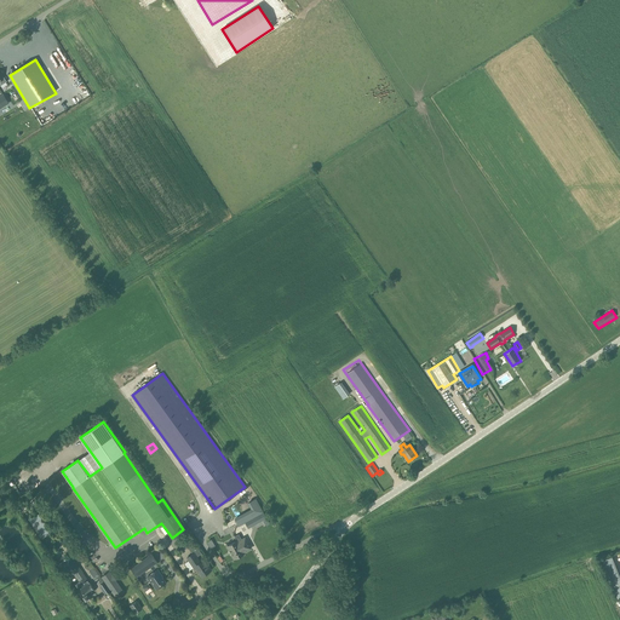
[(245,523),(263,512),(256,499),(247,503),(251,509),(241,515),(234,518),(239,526),(245,523)]
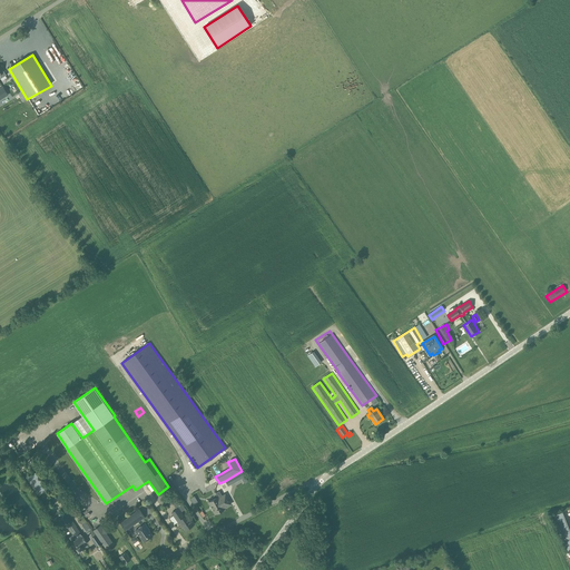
[(170,481),(180,474),(178,472),(182,469),(175,460),(165,468),(169,473),(166,475),(170,481)]
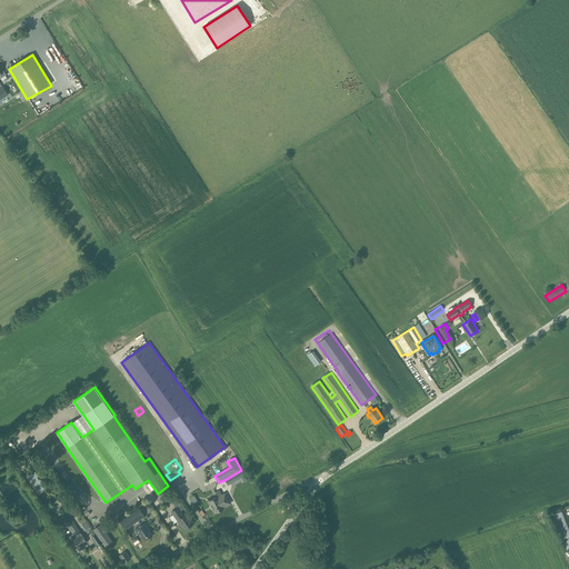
[(197,471),(201,481),(212,476),(208,466),(197,471)]
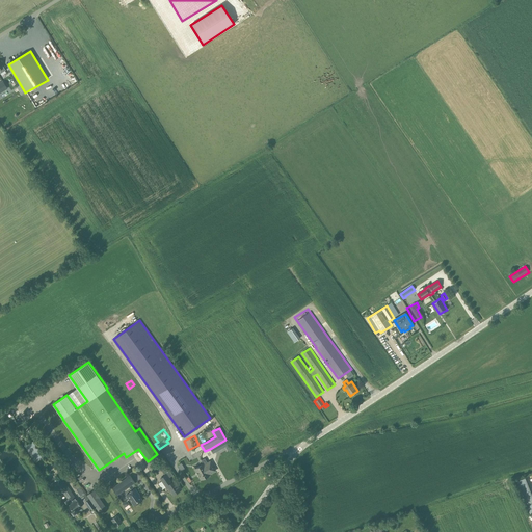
[(213,453),(229,445),(225,440),(210,449),(213,453)]
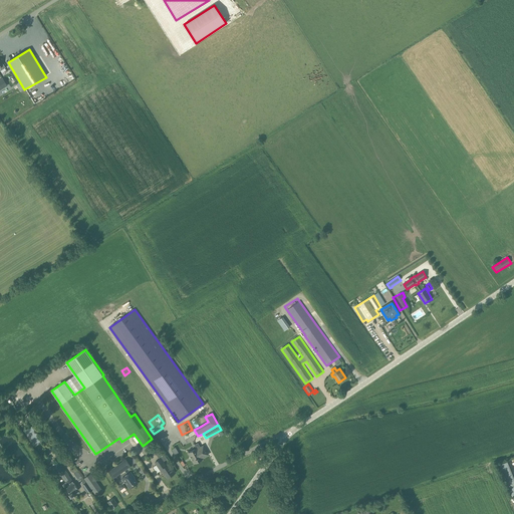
[(198,442),(196,435),(184,439),(187,447),(198,442)]
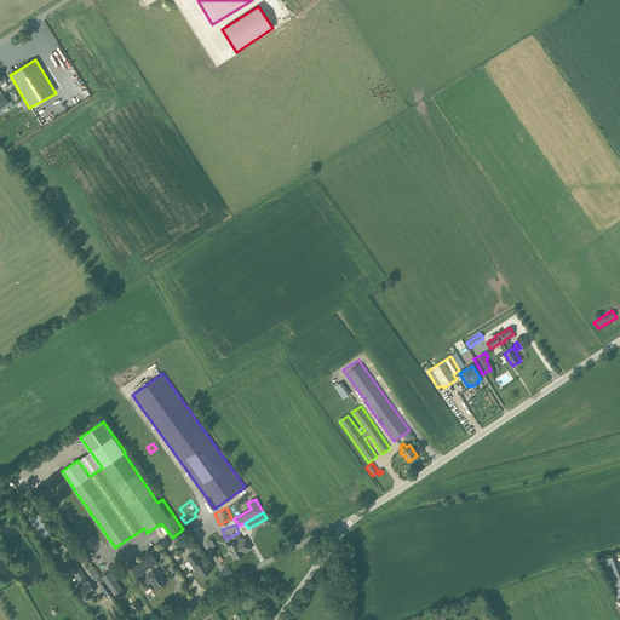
[(244,552),(251,549),(245,538),(237,543),(244,552)]
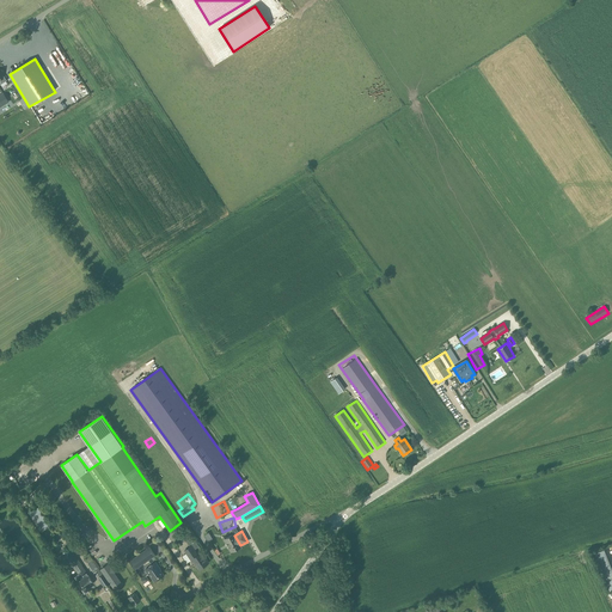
[(199,555),(195,550),(199,546),(189,532),(177,540),(181,544),(185,540),(189,546),(184,550),(193,562),(194,561),(200,569),(208,563),(202,552),(199,555)]
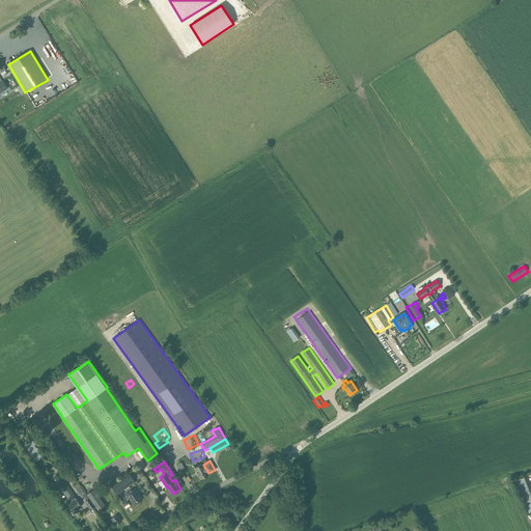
[(208,473),(203,465),(202,465),(202,464),(195,468),(201,479),(210,474),(208,473)]
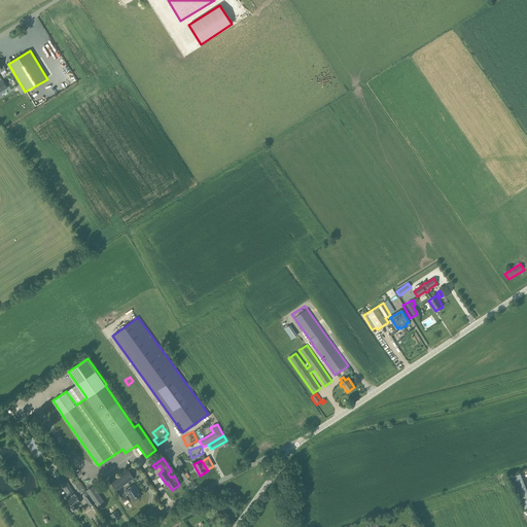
[(134,479),(129,471),(111,484),(116,490),(134,479)]
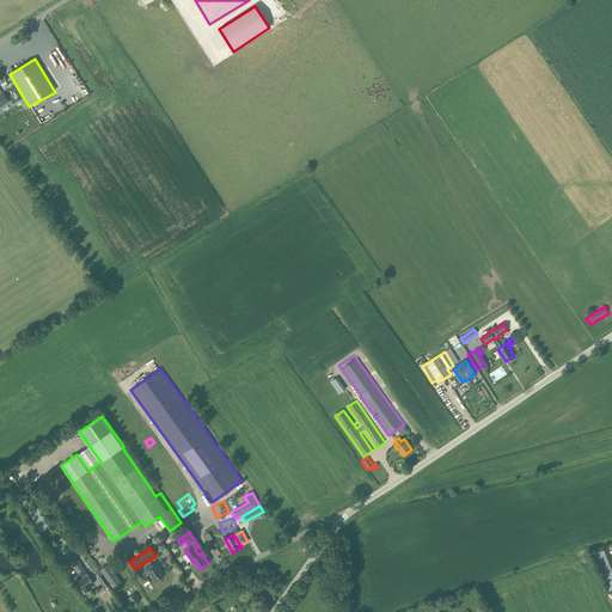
[(67,558),(78,574),(80,577),(87,573),(73,554),(67,558)]
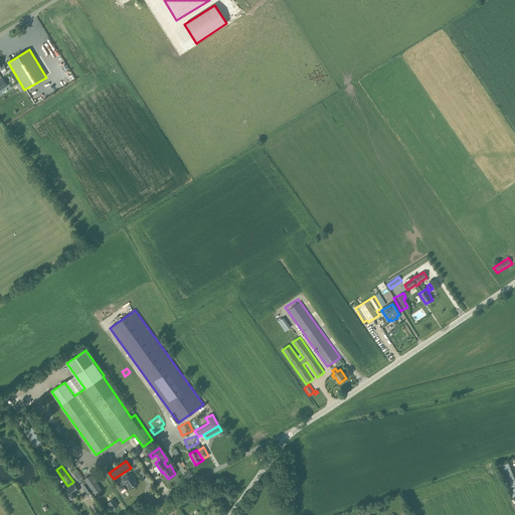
[(82,486),(87,484),(75,467),(71,470),(82,486)]
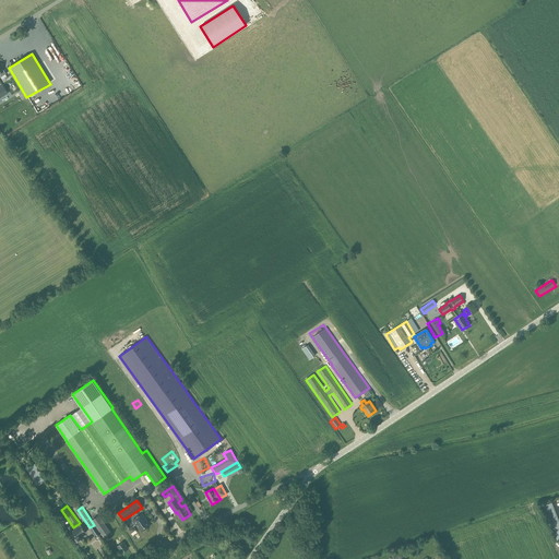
[(558,516),(556,510),(544,514),(554,540),(558,538),(558,516)]
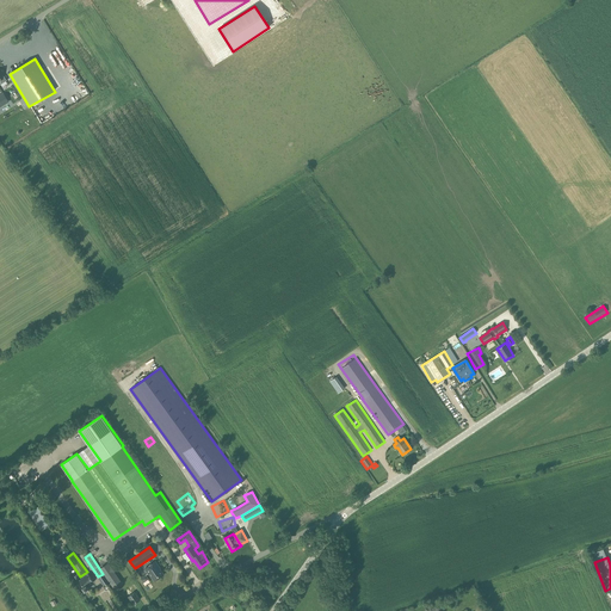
[(155,562),(144,569),(149,575),(150,573),(152,575),(150,576),(154,581),(164,575),(159,569),(160,568),(155,562)]
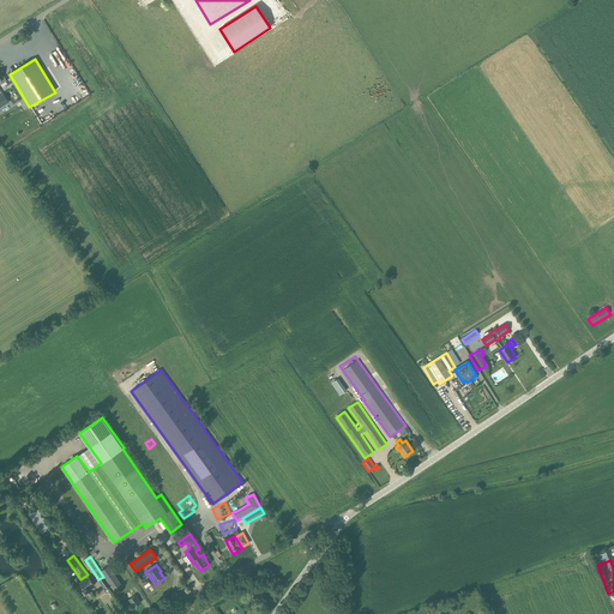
[(108,566),(101,571),(115,591),(122,587),(114,575),(114,573),(112,570),(110,570),(108,566)]
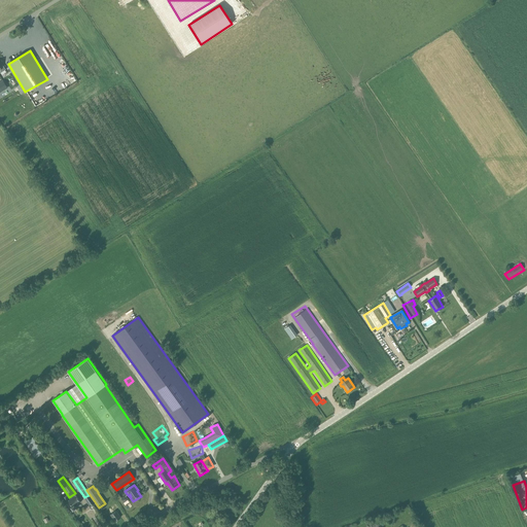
[(67,494),(64,496),(67,501),(69,500),(72,505),(71,506),(73,510),(77,507),(75,505),(81,501),(76,495),(75,493),(69,497),(67,494)]
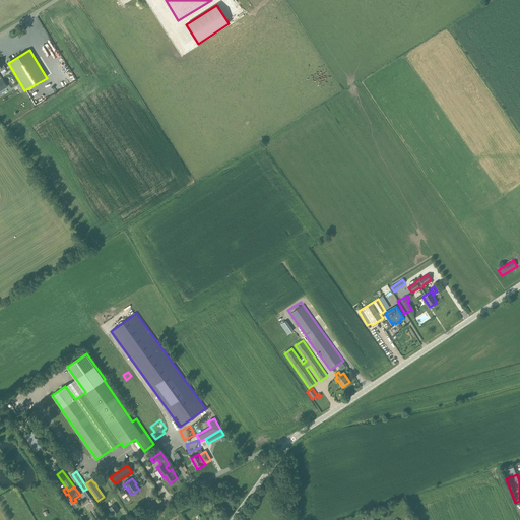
[(92,496),(87,489),(83,491),(88,499),(92,496)]
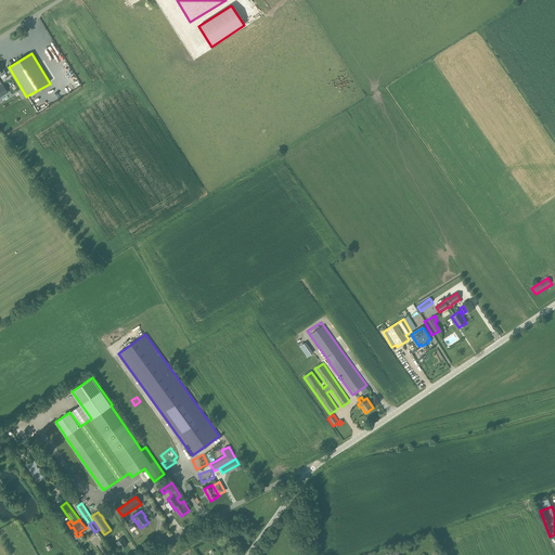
[(127,545),(123,539),(116,542),(120,550),(127,545)]
